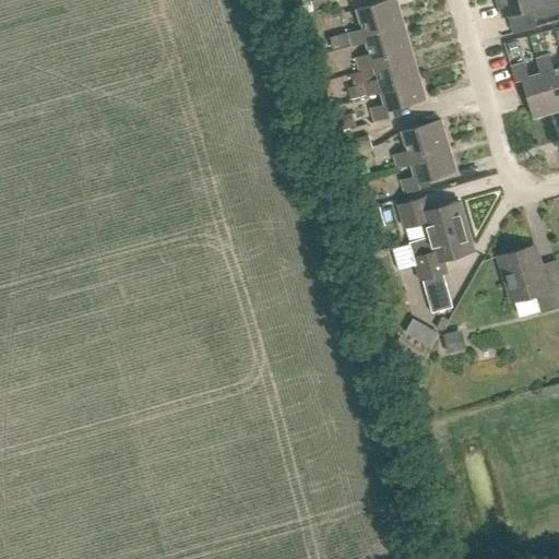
[(348,33),(353,47),(366,43),(364,35),(403,23),(395,0),(385,0),(356,9),(361,28),(348,33)]
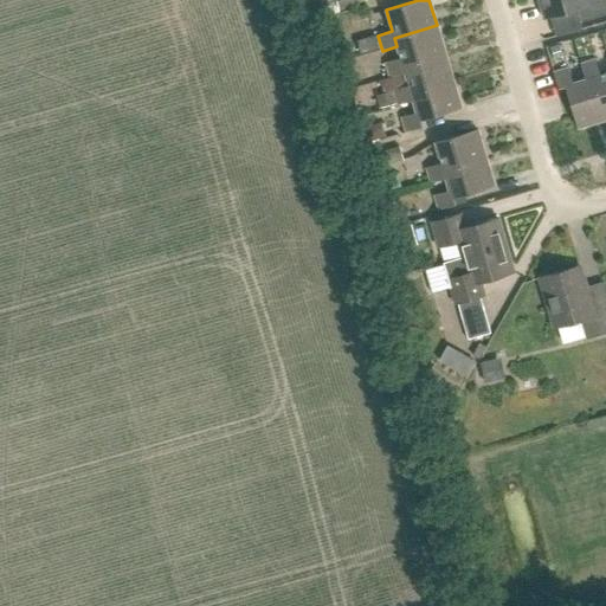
[(605,2),(605,0),(537,0),(543,18),(573,10),(578,24),(605,14),(605,2)]
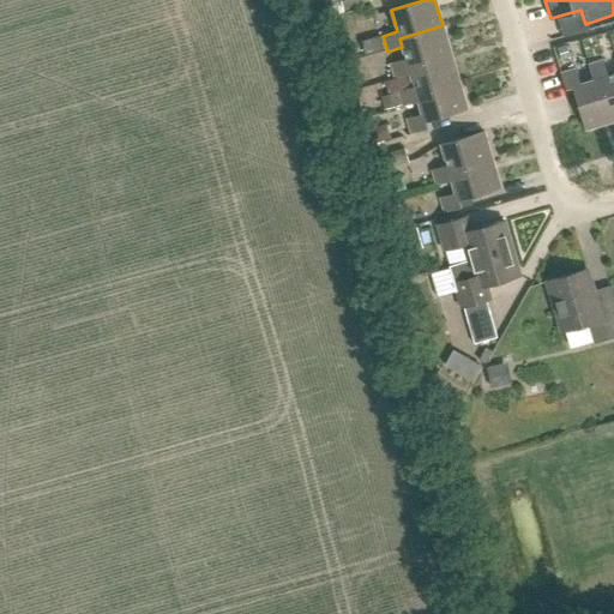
[(399,38),(402,47),(405,59),(390,64),(395,79),(410,74),(407,66),(451,53),(443,25),(399,38)]
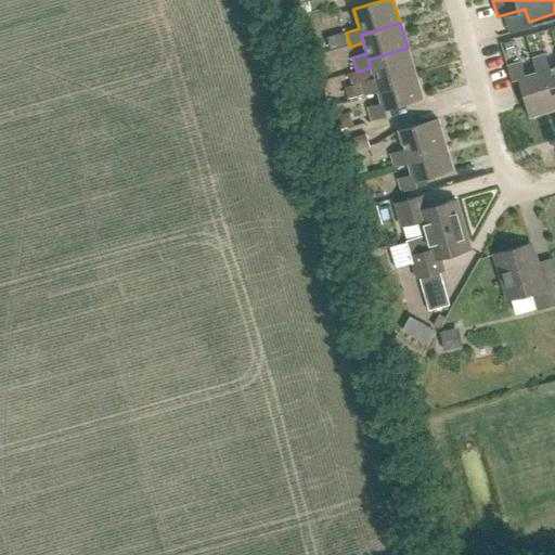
[(326,37),(330,47),(343,43),(339,34),(326,37)]
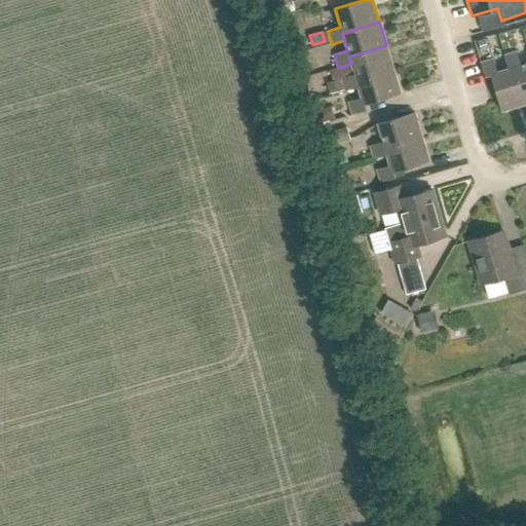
[(485,39),(478,41),(481,50),(487,48),(485,39)]
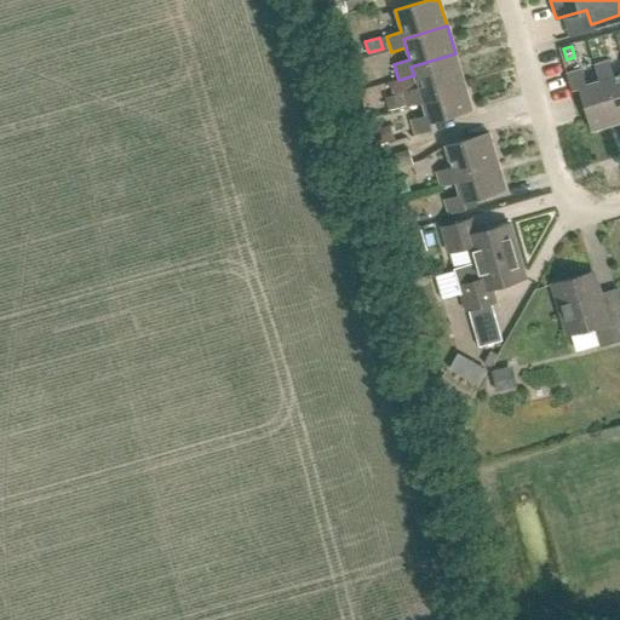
[(411,67),(414,75),(418,87),(402,92),(407,107),(422,103),(419,95),(463,81),(455,53),(411,67)]
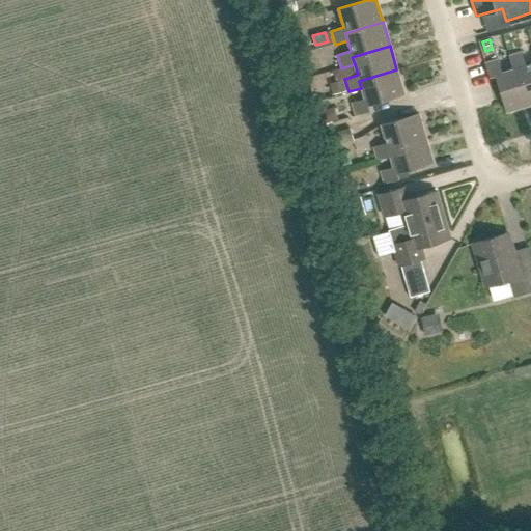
[(530,63),(525,65),(521,53),(508,56),(511,68),(520,66),(530,105),(530,104),(530,63)]
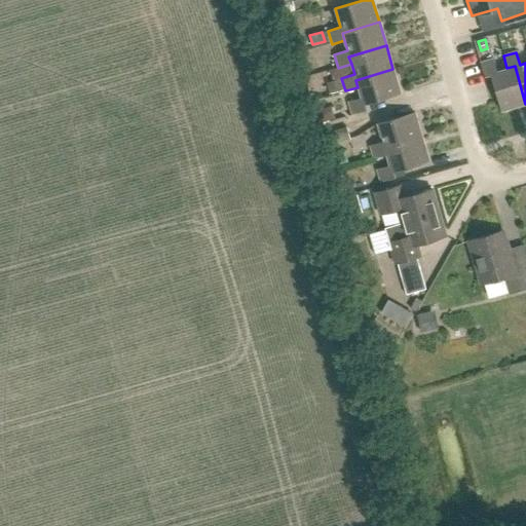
[(490,75),(500,111),(525,104),(515,66),(506,68),(496,72),(492,60),(480,63),(484,77),(490,75)]
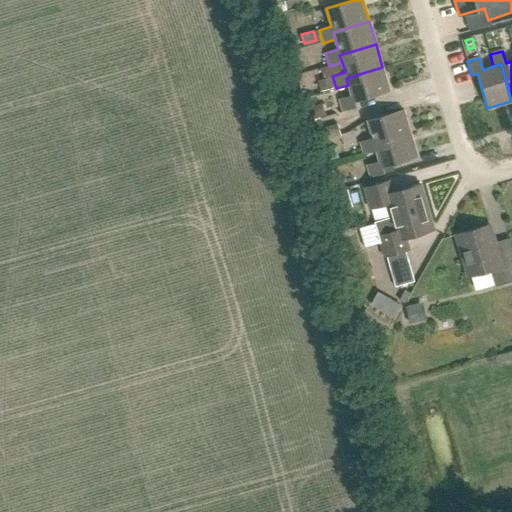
[(355,101),(389,91),(382,67),(346,78),(348,85),(351,95),(339,99),(343,112),(357,108),(355,101)]
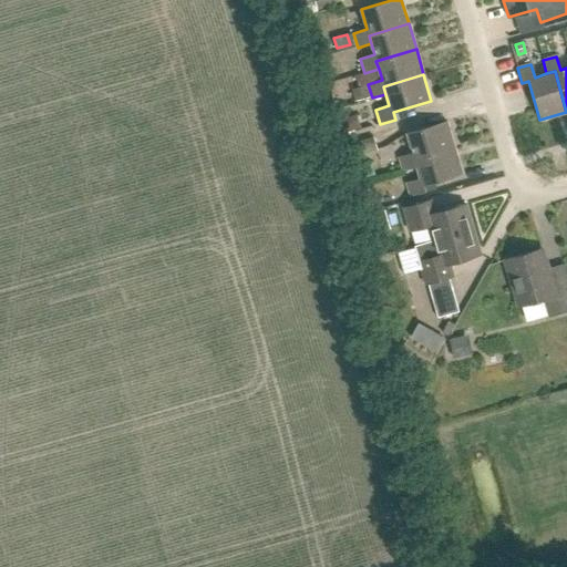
[(352,117),(341,121),(344,132),(356,127),(352,117)]
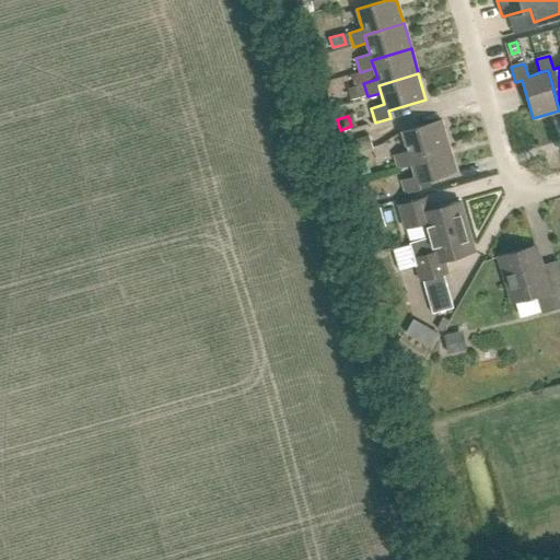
[(394,154),(397,167),(410,164),(408,156),(448,146),(441,119),(401,131),(407,151),(394,154)]
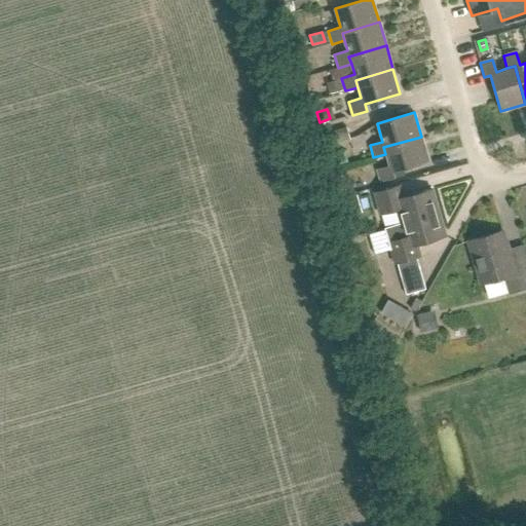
[(329,145),(352,139),(348,125),(326,133),(329,145)]
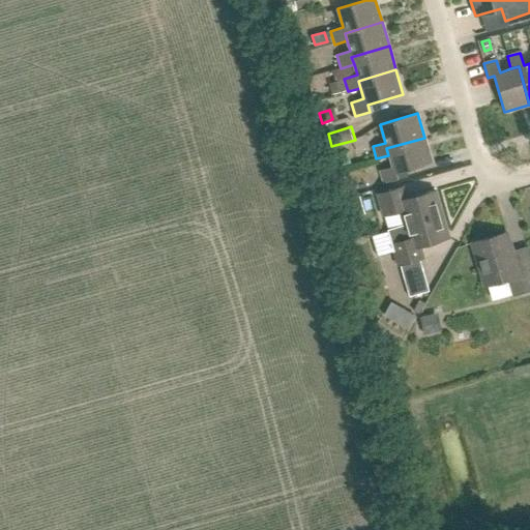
[(386,148),(388,155),(391,167),(379,170),(383,183),(396,179),(394,173),(431,163),(424,138),(386,148)]
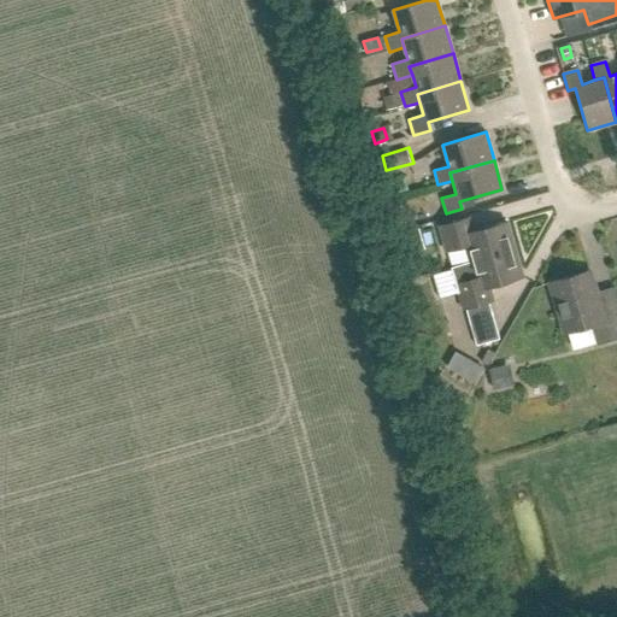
[(446,252),(465,246),(470,262),(515,250),(506,222),(472,231),(469,217),(439,225),(446,252)]
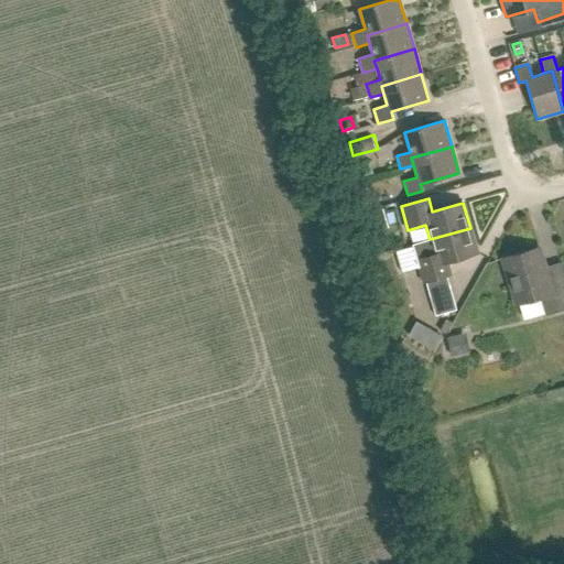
[(377,210),(360,216),(365,232),(381,228),(377,210)]
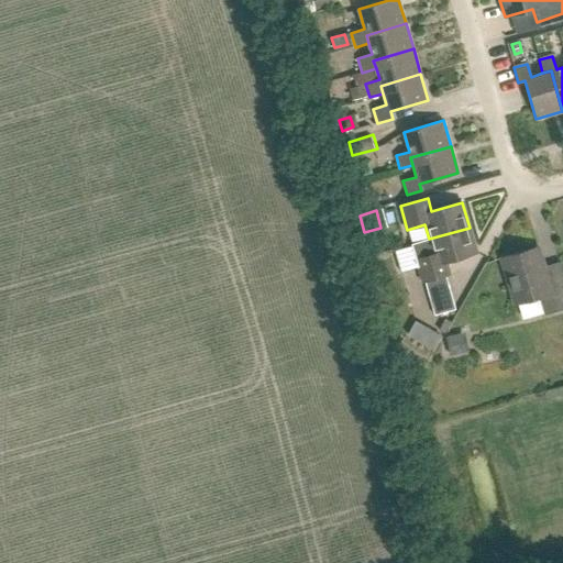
[(424,224),(407,230),(411,244),(429,239),(424,224)]
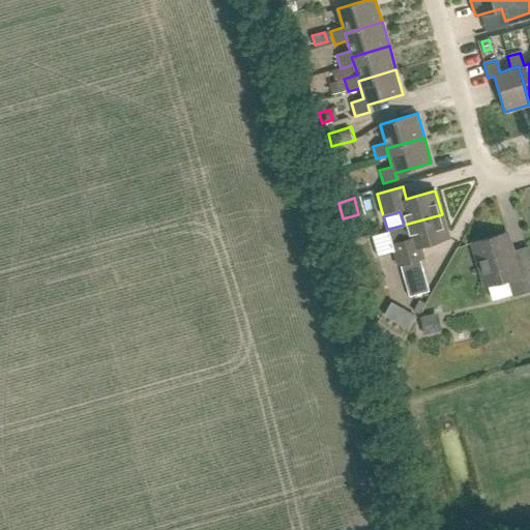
[(420,246),(449,238),(442,214),(404,225),(408,239),(391,243),(393,252),(398,266),(423,258),(420,246)]
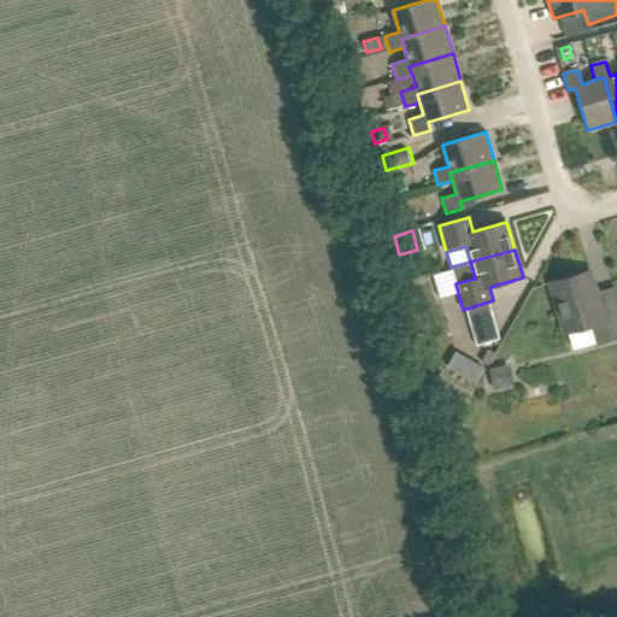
[(451,270),(433,275),(440,299),(458,293),(456,283),(451,270)]
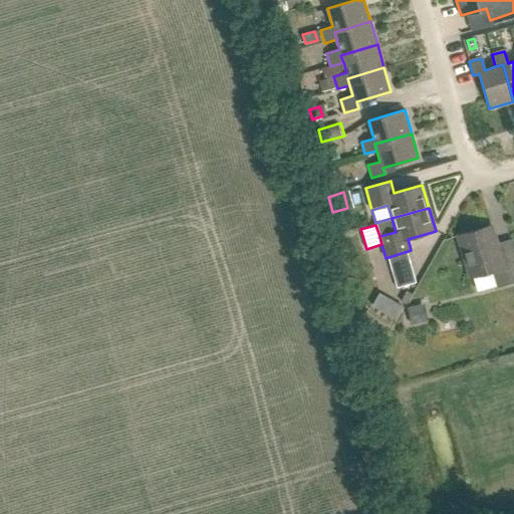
[(513,282),(513,255),(501,260),(491,226),(458,236),(470,277),(492,270),(497,288),(513,282)]
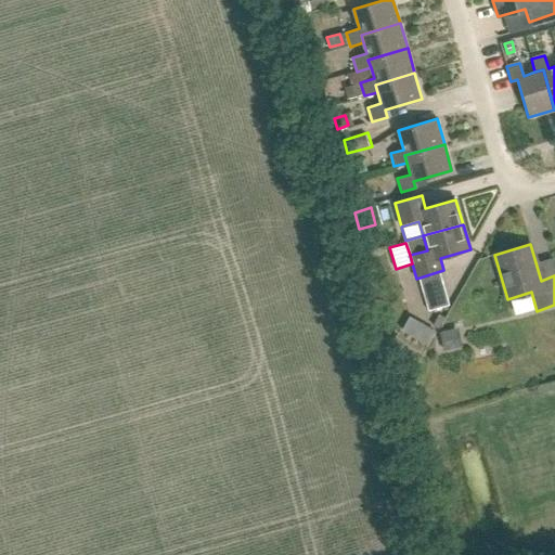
[(448,289),(431,291),(433,309),(449,308),(448,289)]
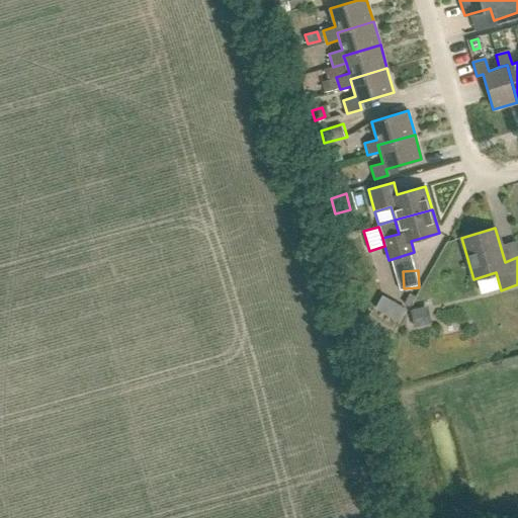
[(381,295),(375,308),(401,322),(408,310),(381,295)]
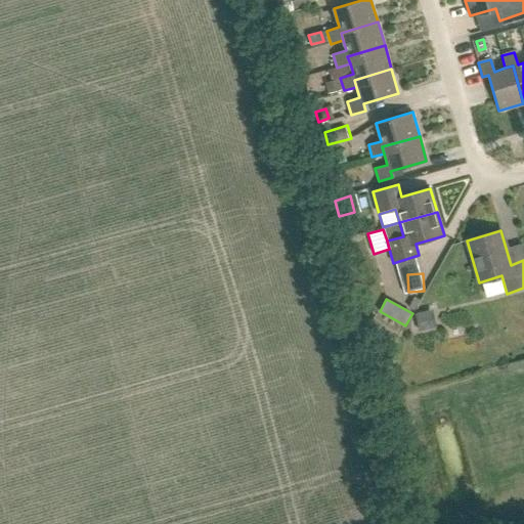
[(429,311),(416,314),(420,330),(433,326),(429,311)]
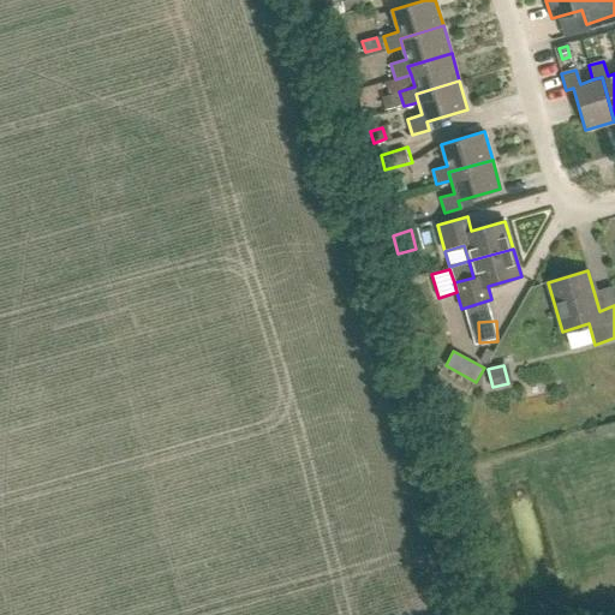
All buildings are outlined.
